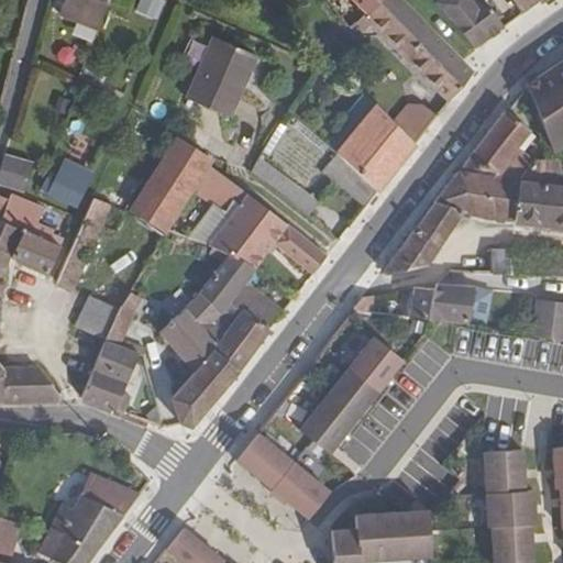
[(65,0),(59,14),(98,30),(108,0),(65,0)]
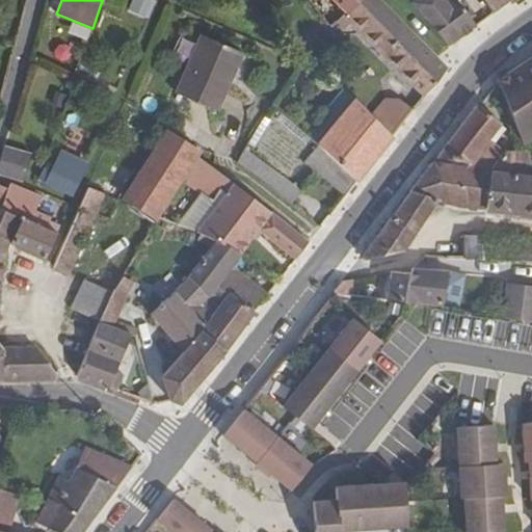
[(156,0),(136,0),(137,0),(153,8),(156,0)]
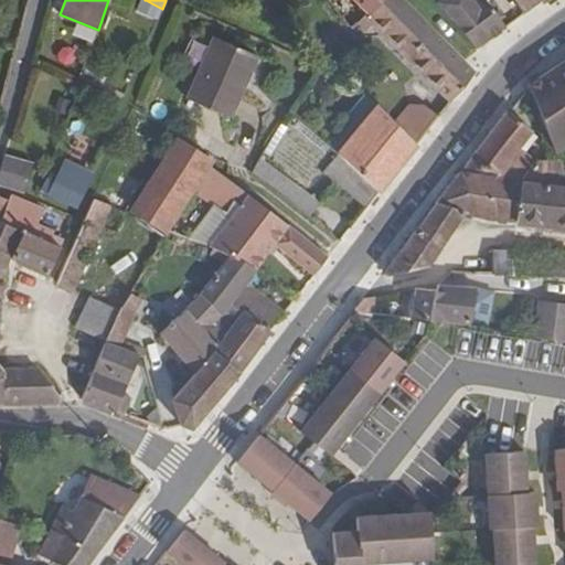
[(354,0),(366,12),(379,0),(354,0)]
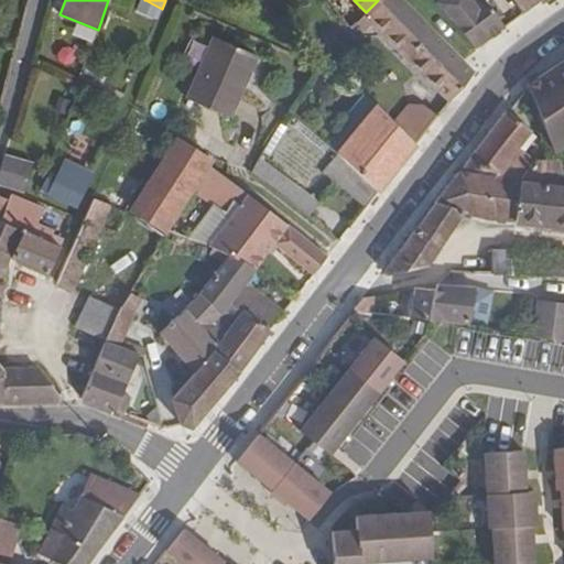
[(376,22),(449,99),(474,71),(461,56),(402,0),(378,0),(366,12),(376,22)]
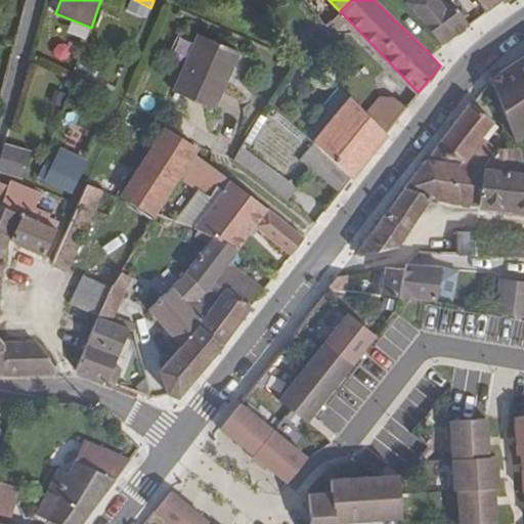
[(436,0),(407,0),(405,2),(424,27),(427,26),(440,44),(467,24),(448,0),(441,0),(438,2),(436,0)]
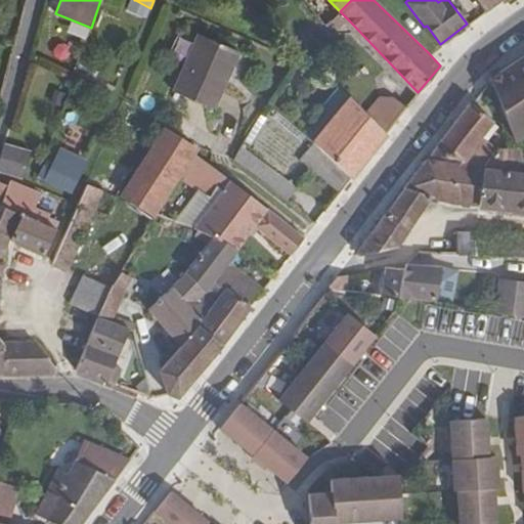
[(476,0),(484,11),(500,0),(476,0)]
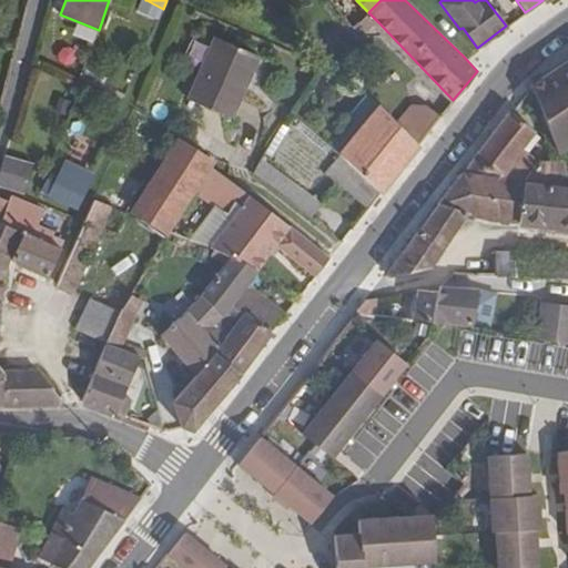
[(368,31),(378,22),(368,12),(359,22),(368,31)]
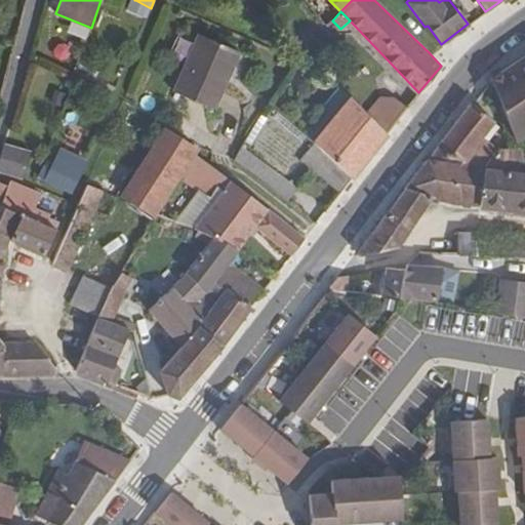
[(238,51),(200,36),(175,91),(214,108),(238,51)]
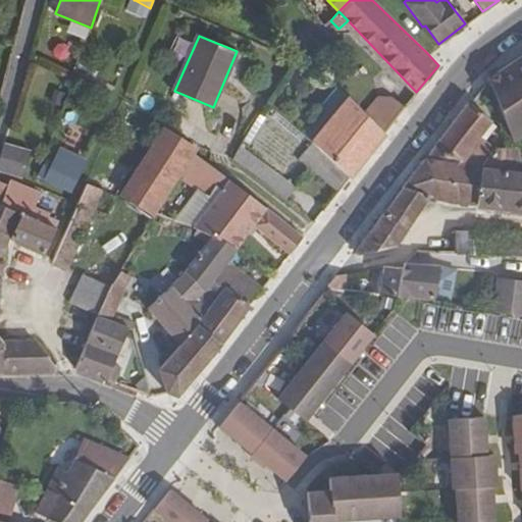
[(487,82),(507,127),(521,116),(521,47),(500,65),(487,82)]
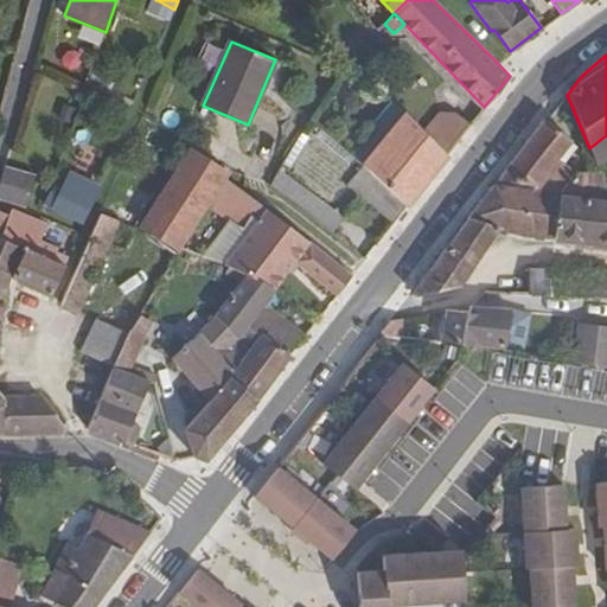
[(76,109),(64,104),(59,120),(70,123),(76,109)]
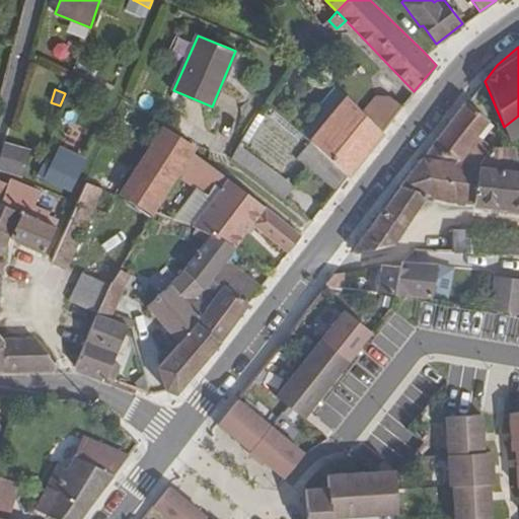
[(319,121),(306,138),(324,154),(348,173),(400,107),(391,99),(376,98),(363,113),(345,95),(337,89),(313,116),(319,121)]
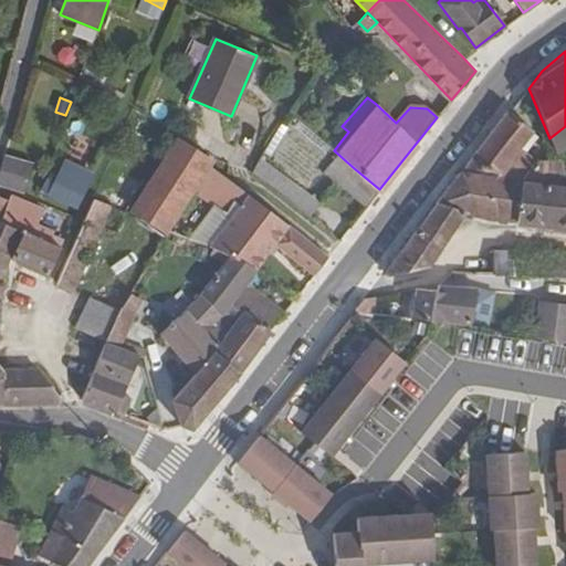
[(462,171),(522,180),(565,187),(565,176),(559,161),(537,160),(526,153),(521,148),(534,133),(509,113),(462,171)]
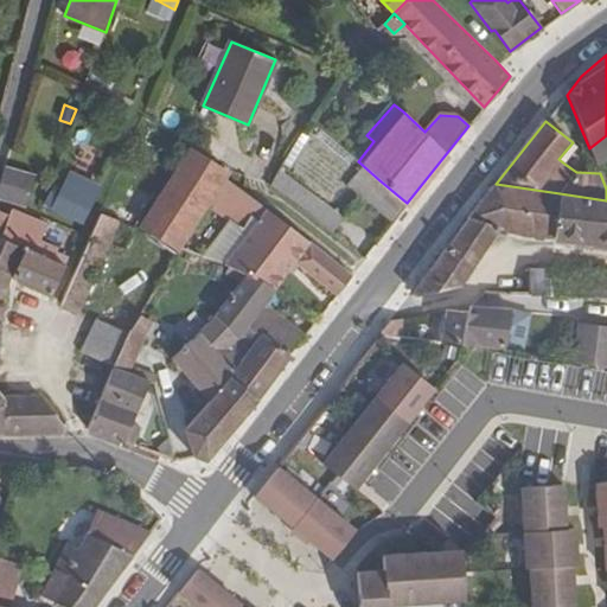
[(606,135),(589,148),(593,153),(606,142),(606,135)]
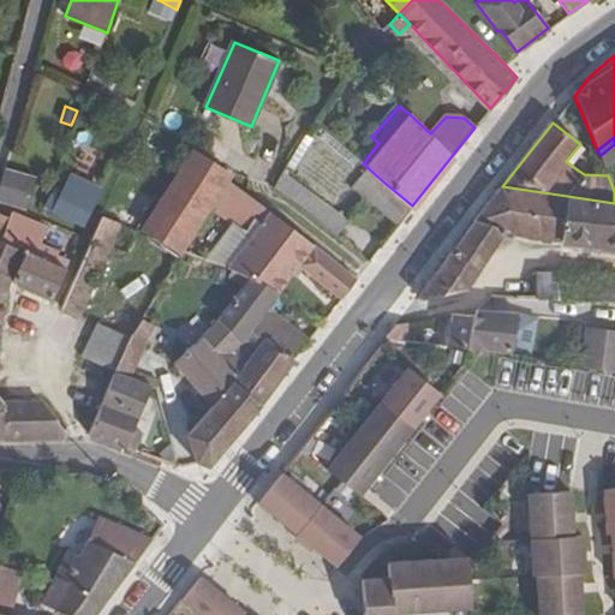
[(566,161),(572,166),(585,149),(580,144),(566,161)]
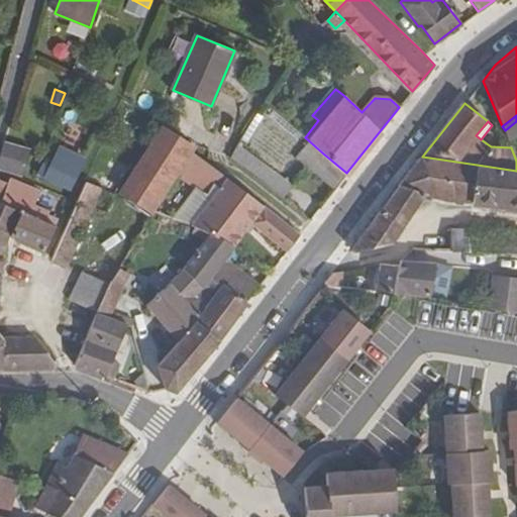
[(193,152),(195,149),(162,127),(120,191),(153,214),(156,212),(193,152)]
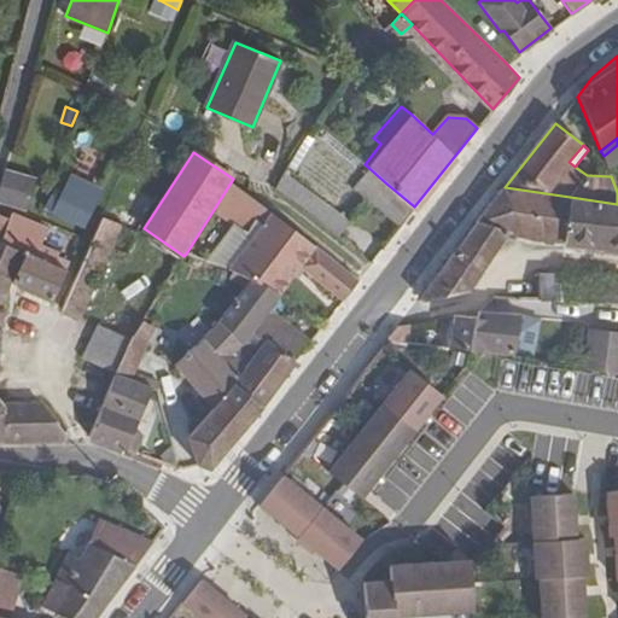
[(87,221),(89,215),(99,191),(103,185),(74,170),(70,178),(59,199),(54,209),(87,221)]
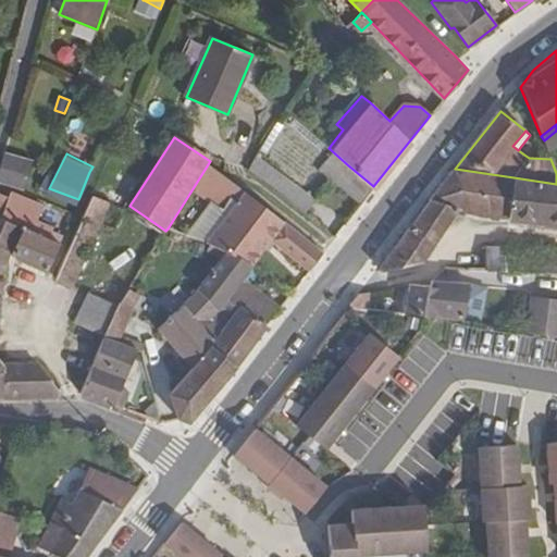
[(3,156),(0,165),(0,169),(27,181),(32,164),(3,156)]
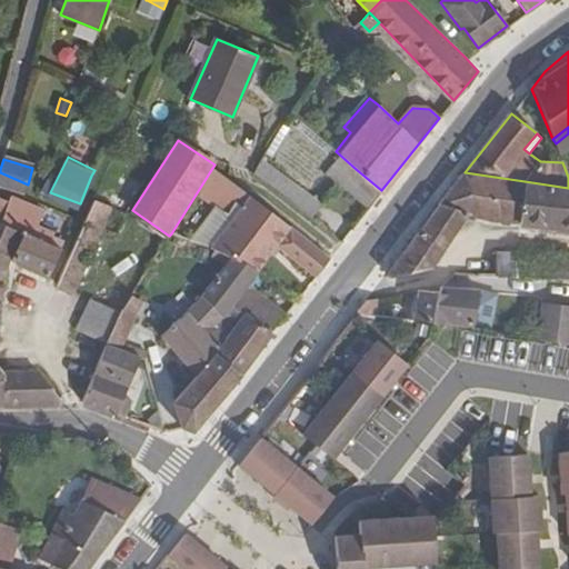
[(381,190),(356,169),(341,183),(368,208),(381,190)]
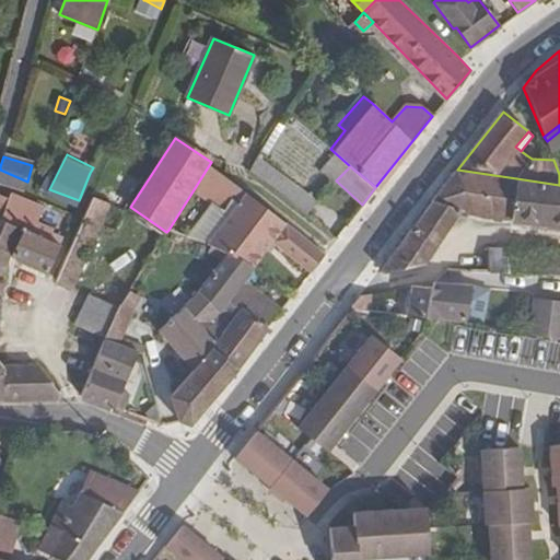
[(0,170),(0,183),(24,190),(27,182),(0,170)]
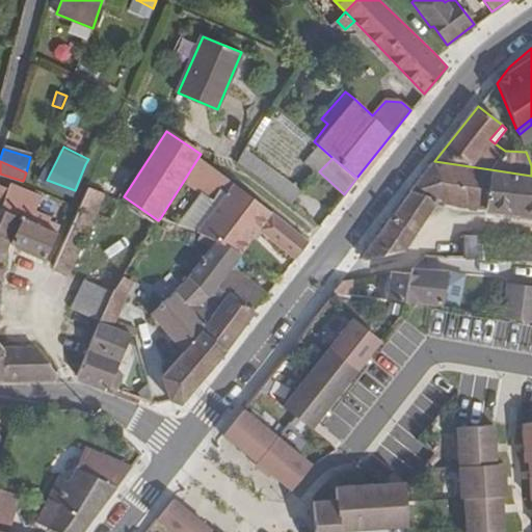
[(484,209),(490,169),(434,161),(410,191),(437,202),(471,207),(484,209)]
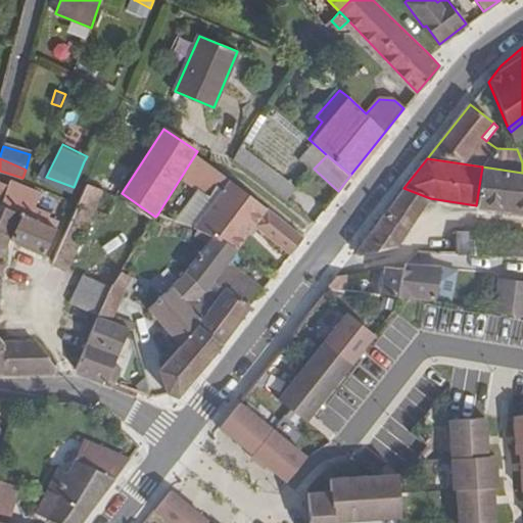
[(522,173),(482,167),(476,205),(522,209),(522,173)]
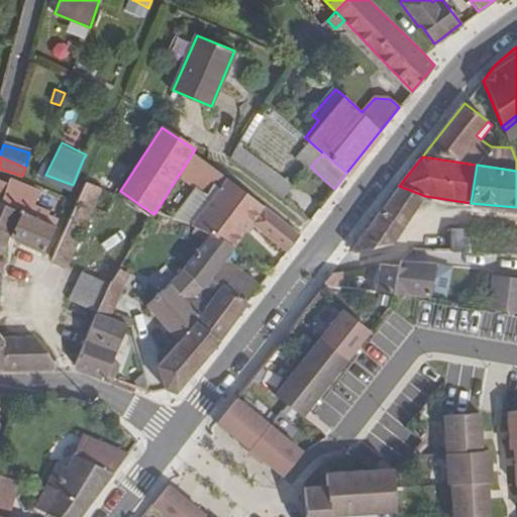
[(0,182),(0,202),(21,213),(10,238),(42,253),(55,226),(44,220),(47,213),(33,207),(40,190),(9,181),(7,186),(0,182)]
